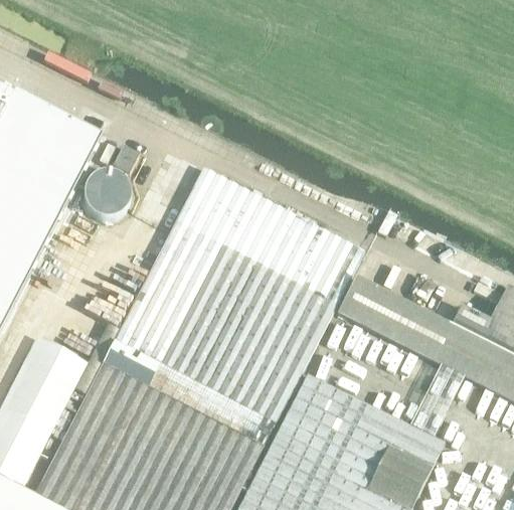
[(0,81),(0,509),(229,509),(264,446),(275,422),(364,250),(204,167),(103,363),(35,493),(0,474),(0,333),(103,135),(0,81)]
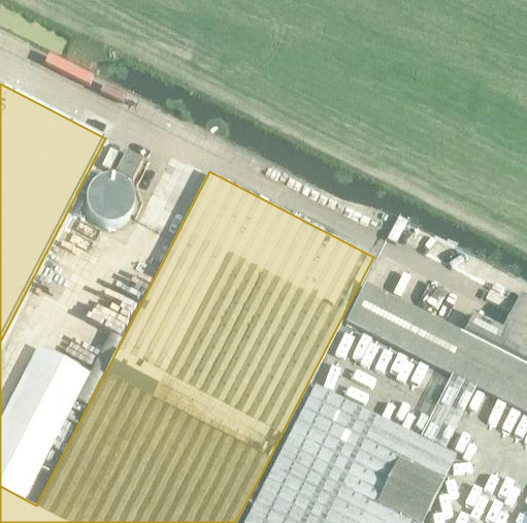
[(126,150),(116,169),(133,178),(143,158),(126,150)]
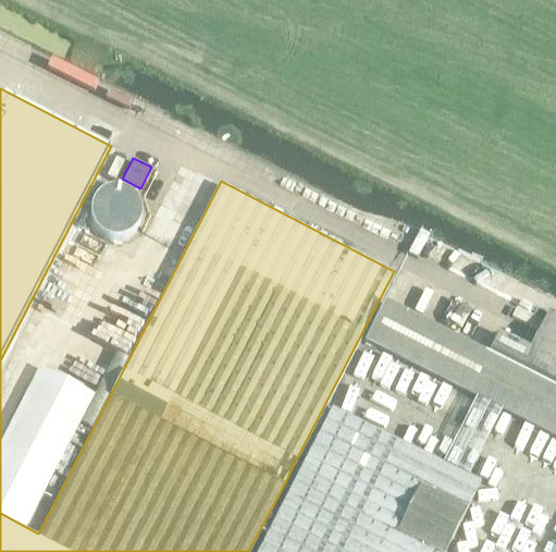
[(147,204),(114,178),(87,212),(119,238),(147,204)]
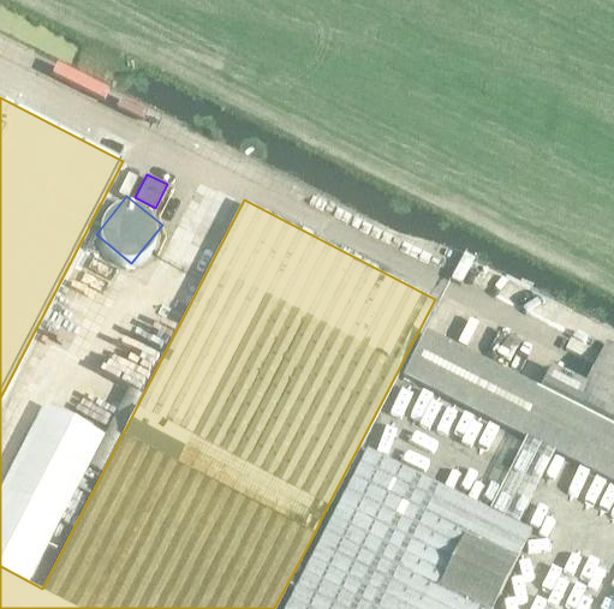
[(424,330),(403,372),(613,478),(613,342),(607,339),(585,383),(550,365),(537,388),(424,330)]
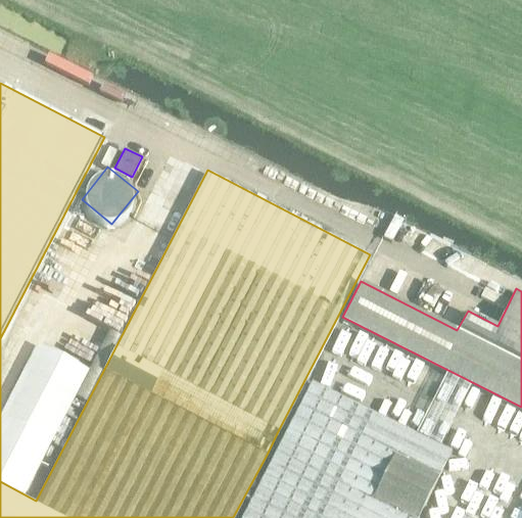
[(89,367),(38,341),(0,415),(0,481),(25,493),(89,367)]
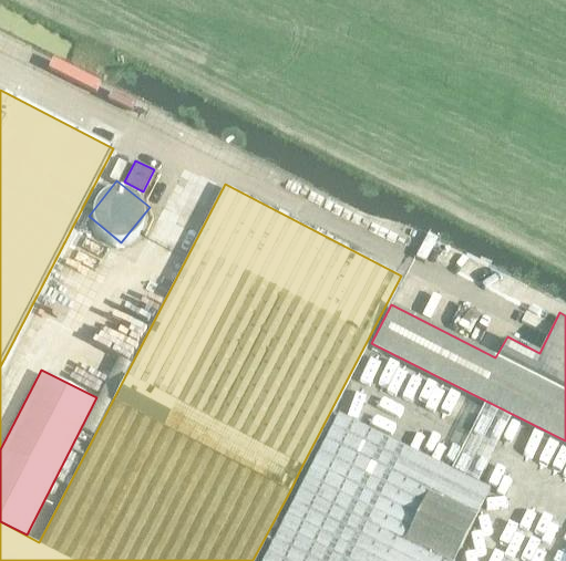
[(452,560),(490,485),(338,411),(260,560),(452,560)]
